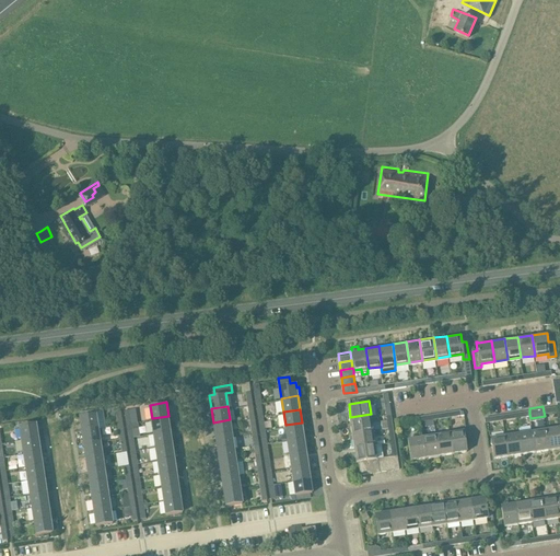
[(80,415),(82,429),(98,426),(96,413),(80,415)]
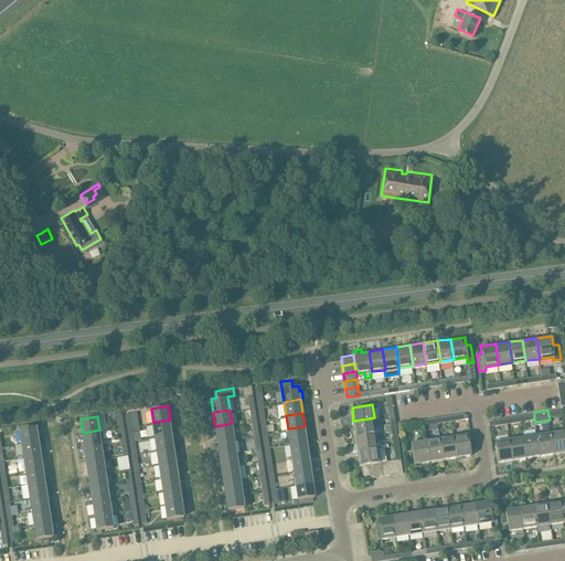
[(353,421),(355,435),(376,432),(374,417),(353,421)]
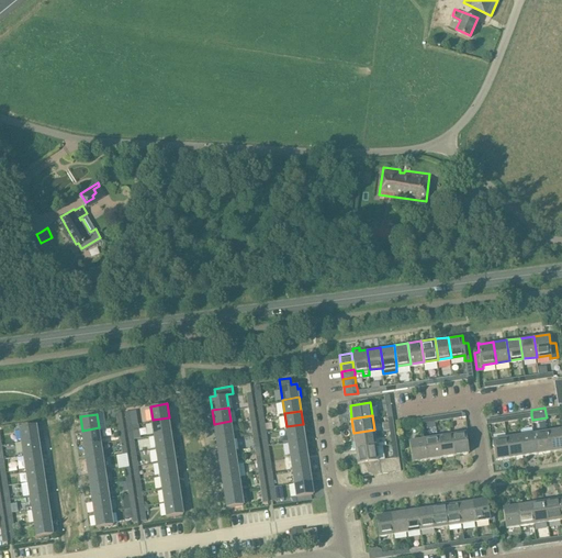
[(169,417),(153,420),(154,433),(170,431),(169,417)]
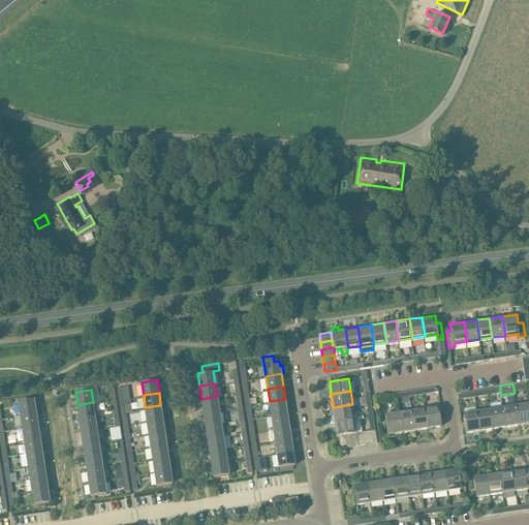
[(219,409),(217,396),(201,399),(204,411),(219,409)]
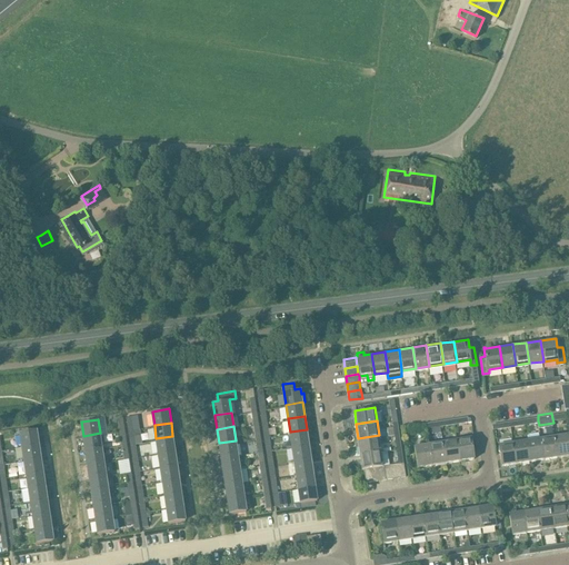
[(19,432),(21,445),(39,443),(37,428),(19,432)]
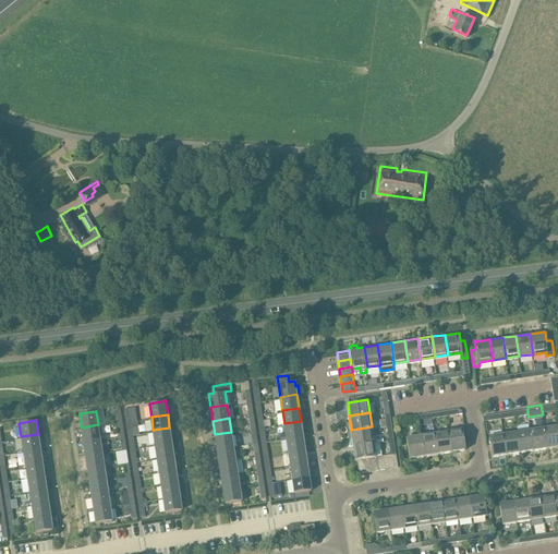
[(287,436),(303,434),(301,421),(284,423),(287,436)]
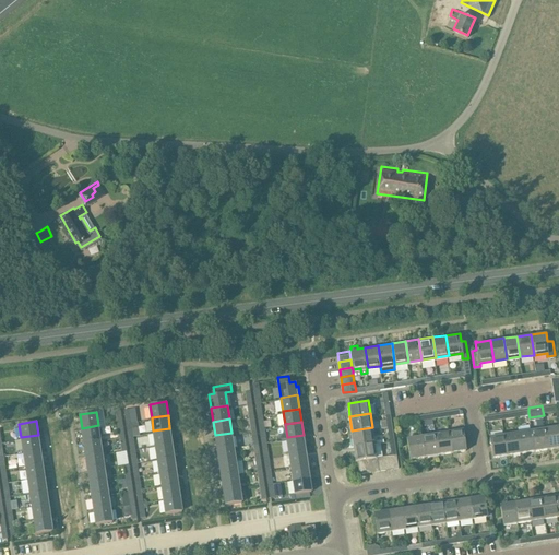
[(558,424),(545,427),(548,447),(558,445),(558,424)]
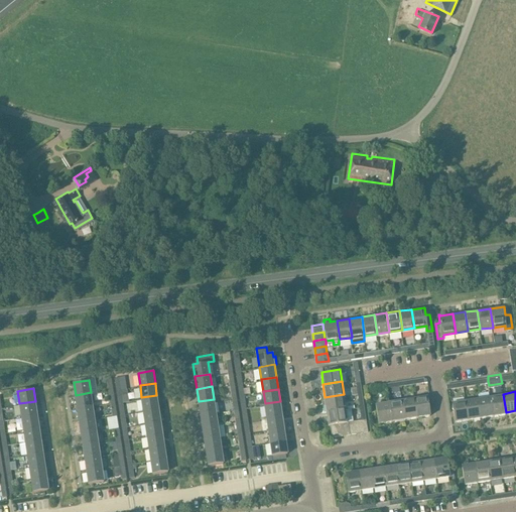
[(93,405),(91,392),(76,395),(78,407),(93,405)]
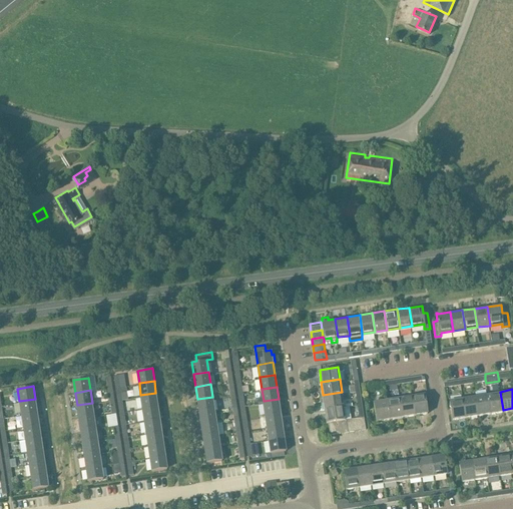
[(323,395),(325,407),(344,404),(342,392),(323,395)]
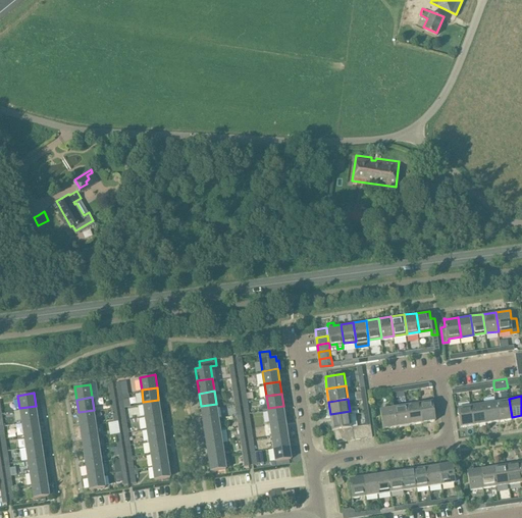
[(419,401),(422,420),(435,418),(432,399),(419,401)]
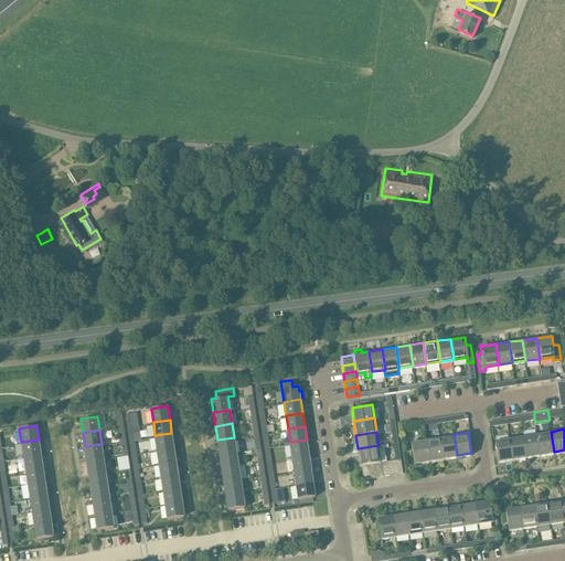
[(540,454),(554,452),(551,432),(537,434),(540,454)]
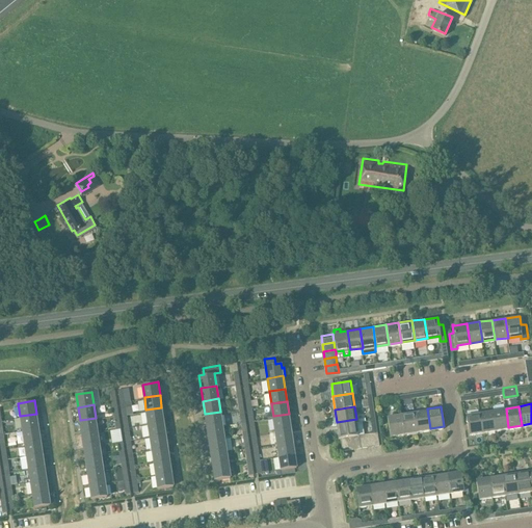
[(161,407),(145,410),(148,422),(163,420),(161,407)]
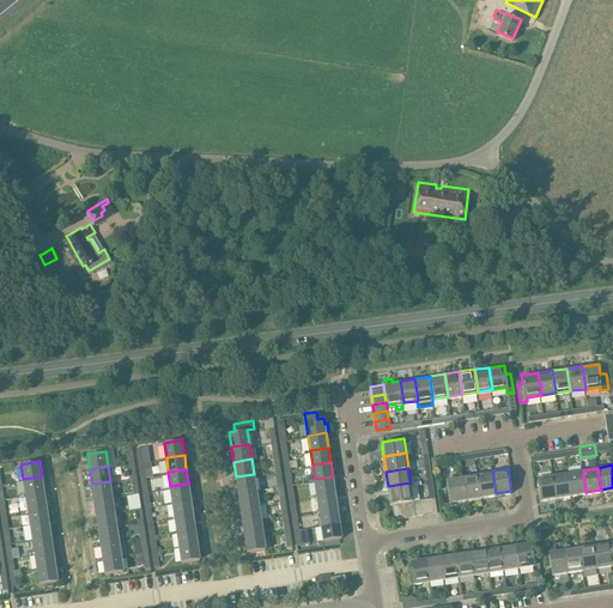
[(481,496),(496,493),(492,470),(478,473),(481,496)]
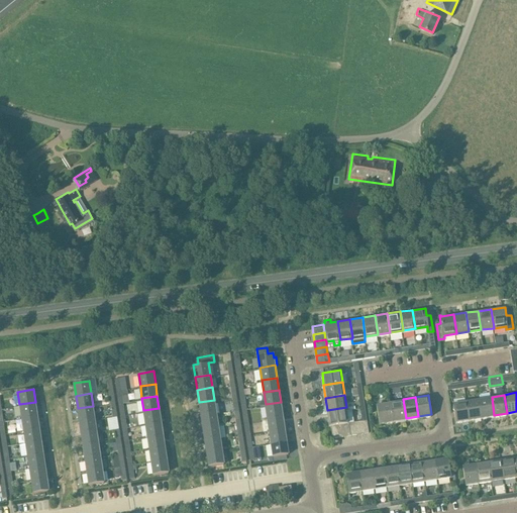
[(479,399),(482,417),(494,415),(492,397),(479,399)]
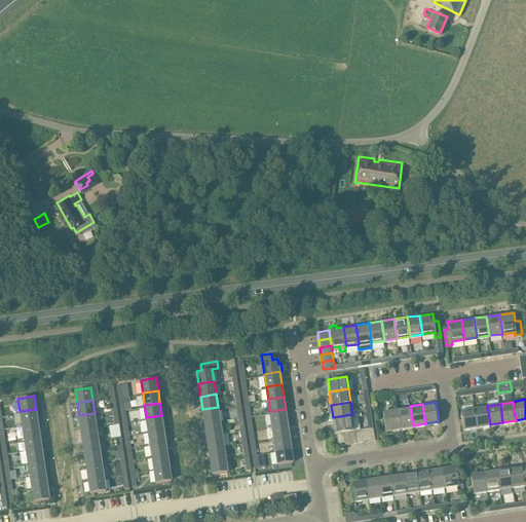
[(400,426),(413,425),(410,406),(398,408),(400,426)]
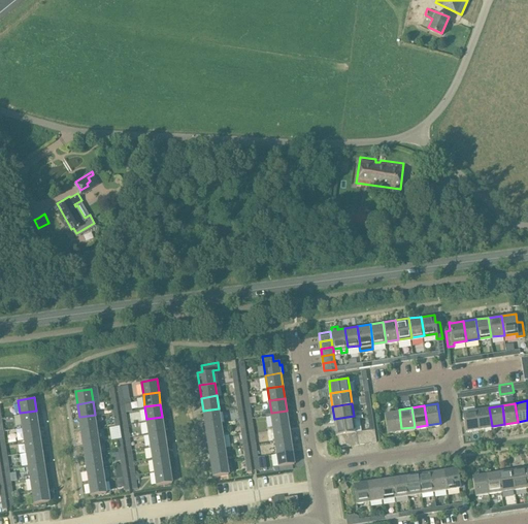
[(480,427),(492,426),(489,407),(476,408),(480,427)]
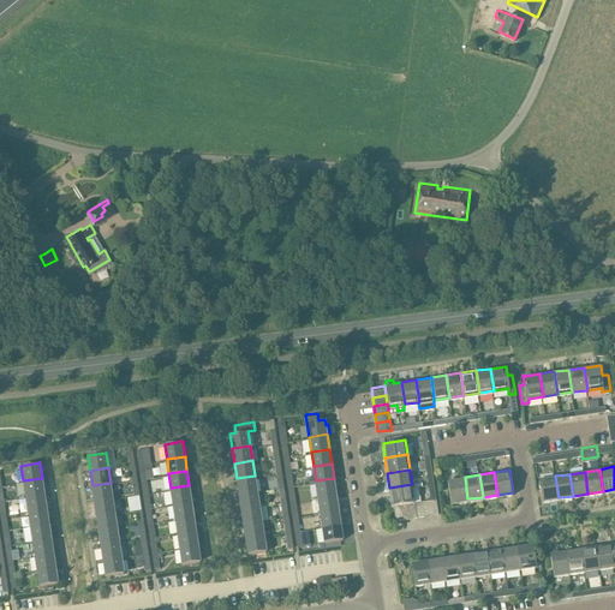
[(257,490),(255,476),(237,478),(239,492),(257,490)]
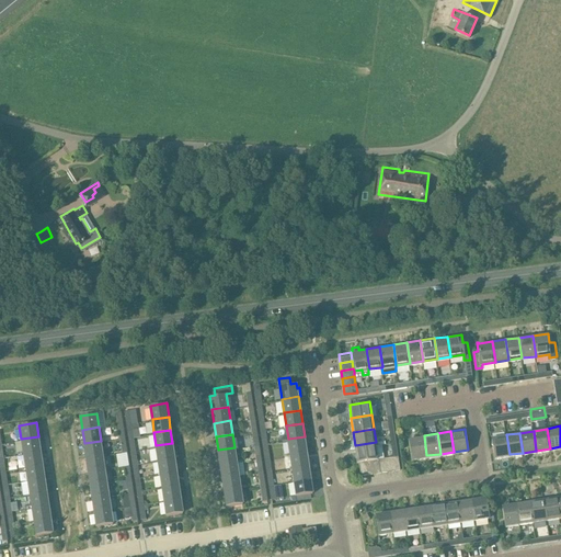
[(495,456),(510,454),(506,434),(492,436),(495,456)]
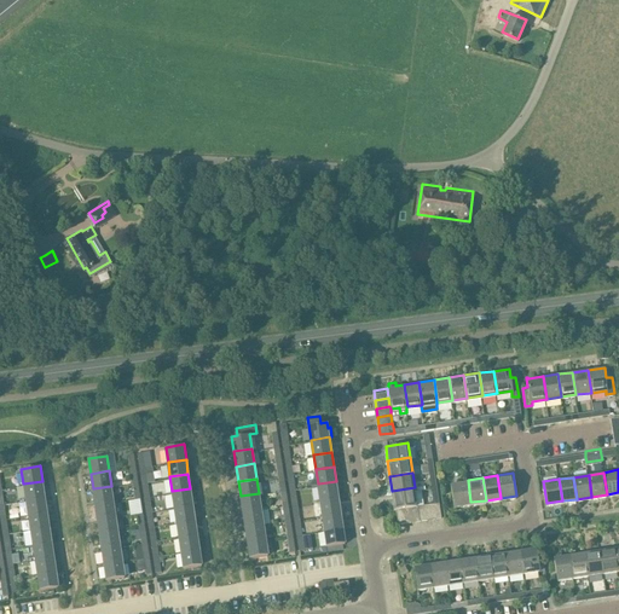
[(470,502),(468,480),(452,482),(455,505),(470,502)]
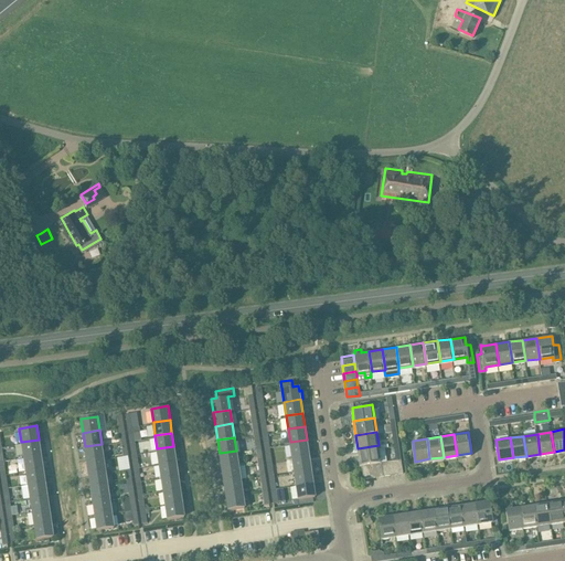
[(39,440),(21,442),(23,455),(41,453),(39,440)]
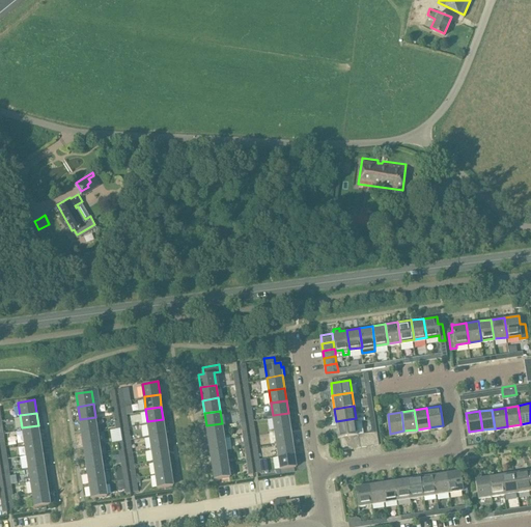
[(275,428),(290,425),(288,413),(273,415),(275,428)]
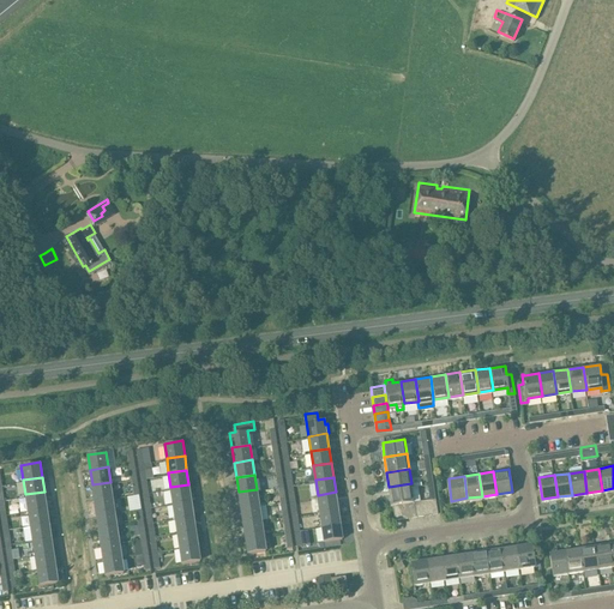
[(92,484),(95,499),(113,496),(110,482),(92,484)]
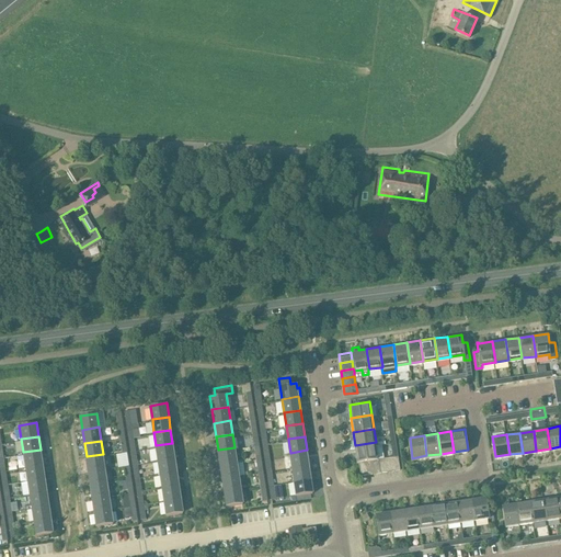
[(376,442),(355,445),(357,459),(358,459),(368,457),(378,456),(376,442)]
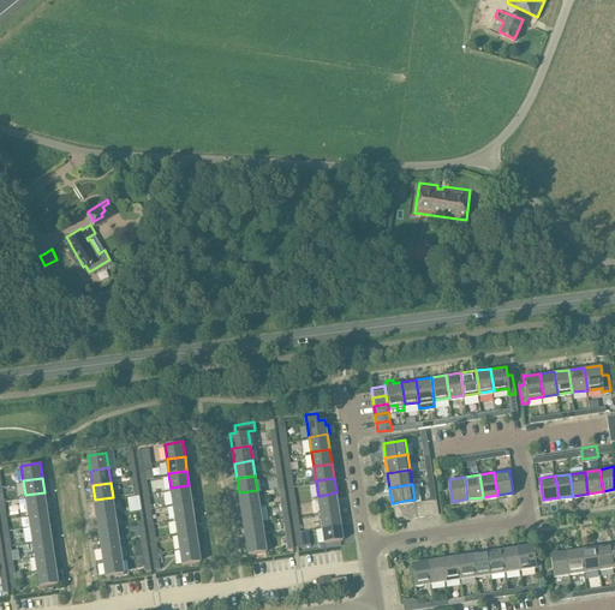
[(173,503),(191,500),(189,485),(171,488),(173,503)]
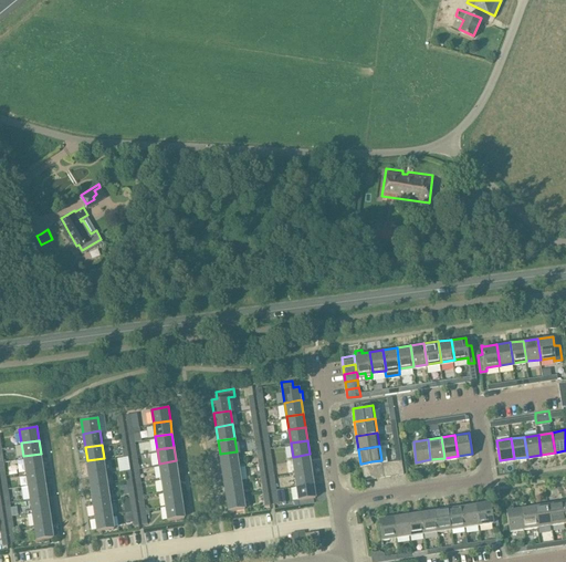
[(222,468),(239,465),(237,451),(220,454),(222,468)]
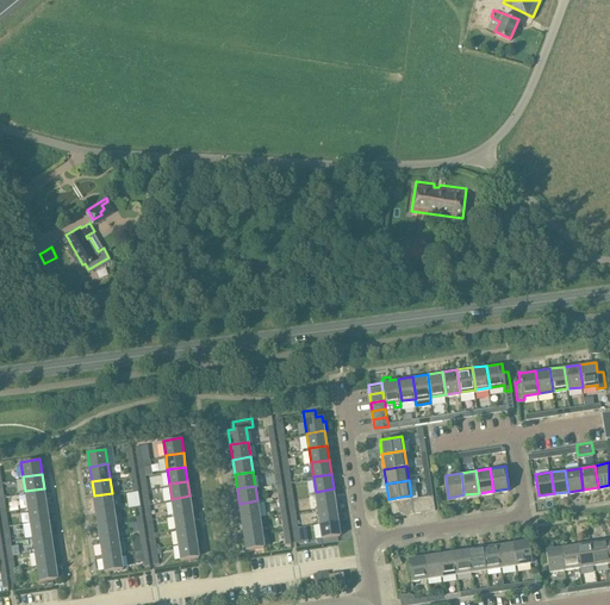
[(44,488),(25,491),(27,506),(45,503),(44,488)]
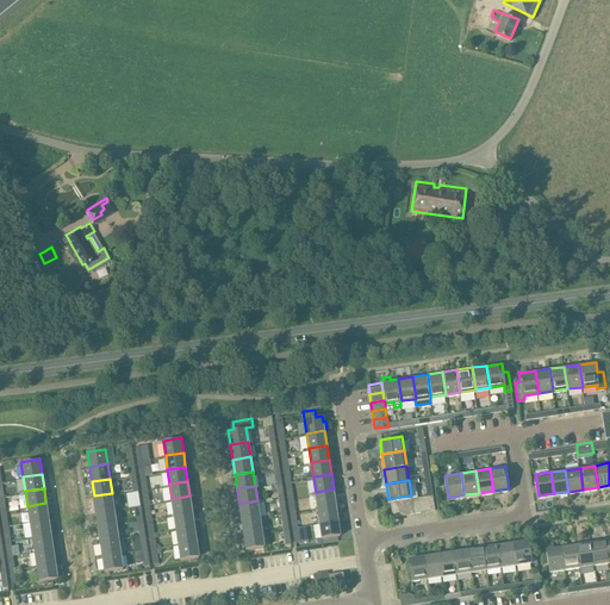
[(317,506),(336,504),(334,488),(316,492),(317,506)]
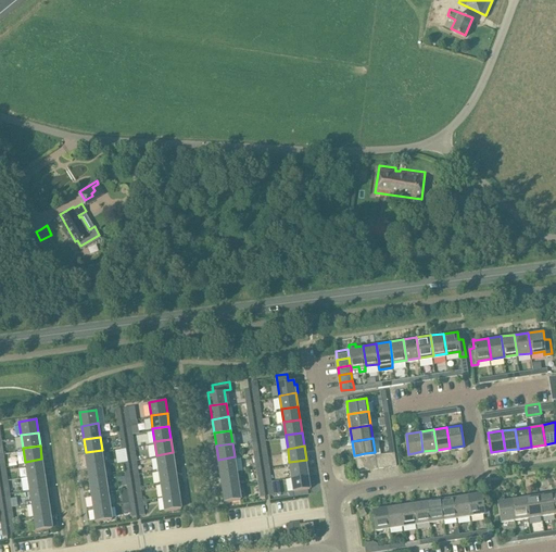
[(86,452),(88,466),(104,463),(102,450),(86,452)]
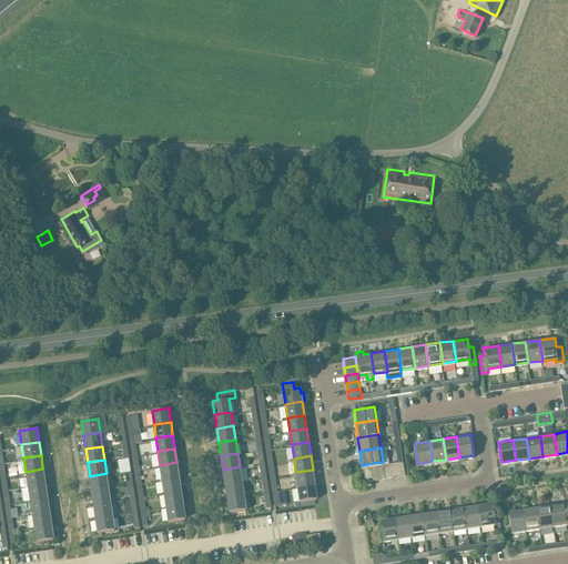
[(162,479),(179,476),(176,462),(160,465),(162,479)]
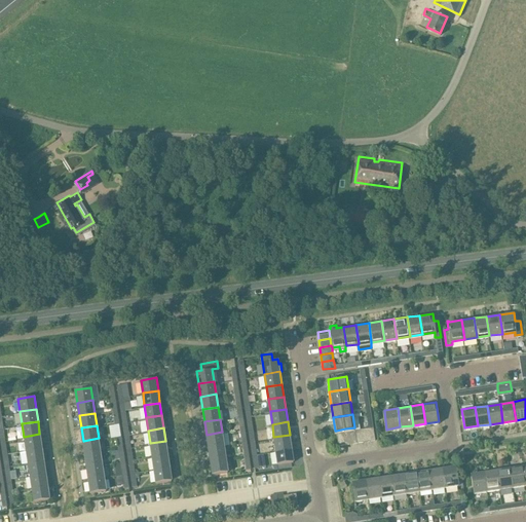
[(354,427),(345,429),(347,442),(357,441),(354,427)]
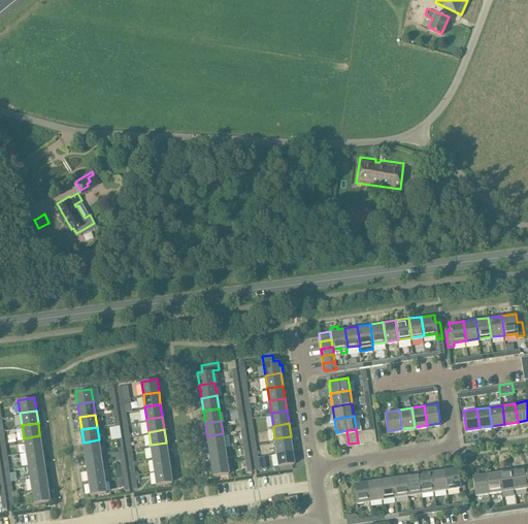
[(339,445),(349,444),(347,430),(337,432),(339,445)]
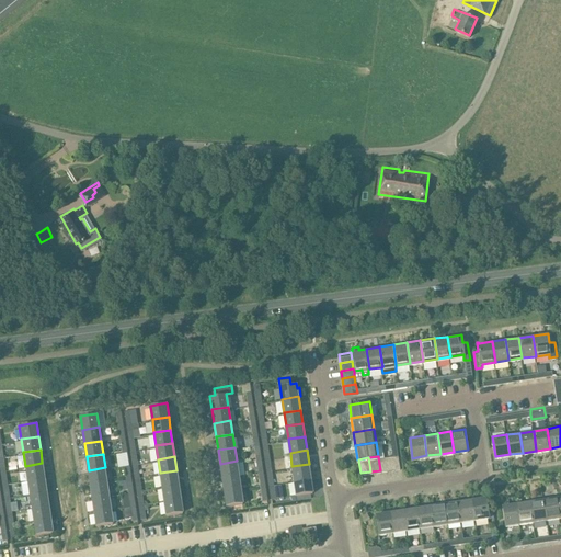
[(239,474),(237,461),(220,464),(221,477),(239,474)]
